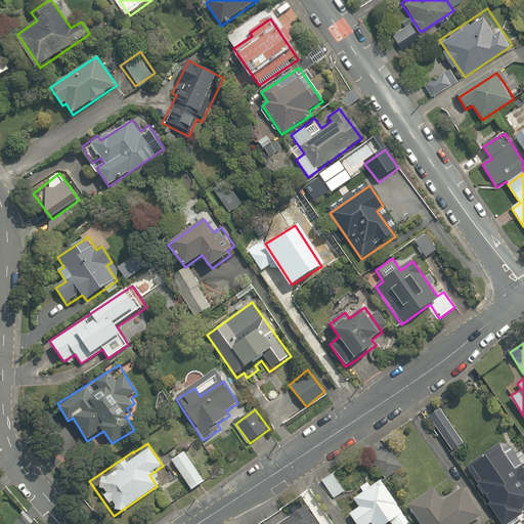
[(521,511),(523,509),(523,464),(520,467),(504,443),(467,468),(504,523),(507,523),(523,514),(521,511)]
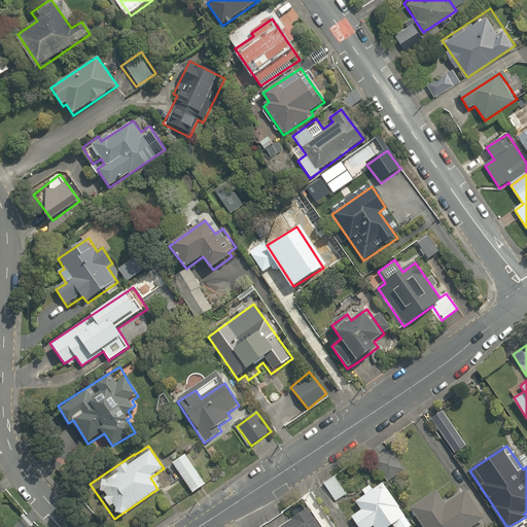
[(183,452),(170,462),(194,497),(208,487),(183,452)]
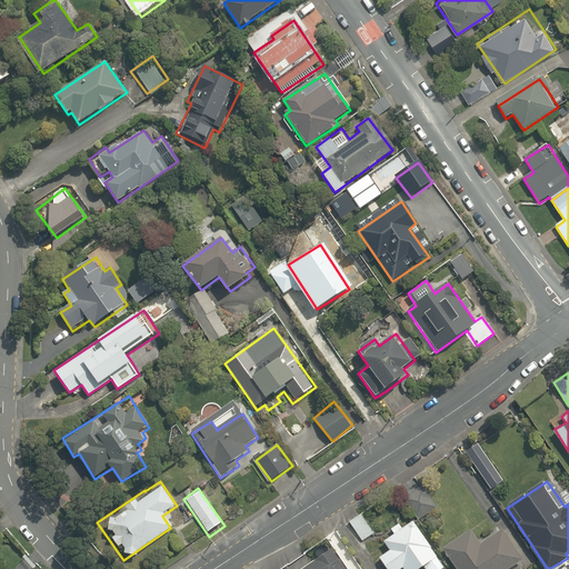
[(361,515),(350,522),(362,540),(373,532),(361,515)]
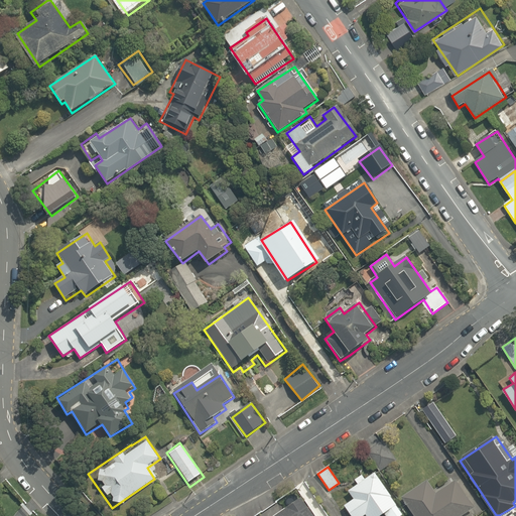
[(367,479),(363,474),(353,480),(357,487),(349,492),(354,500),(344,507),(349,515),(363,515),(367,514),(367,515),(383,515),(384,515),(400,515),(403,514),(377,473),(367,479)]
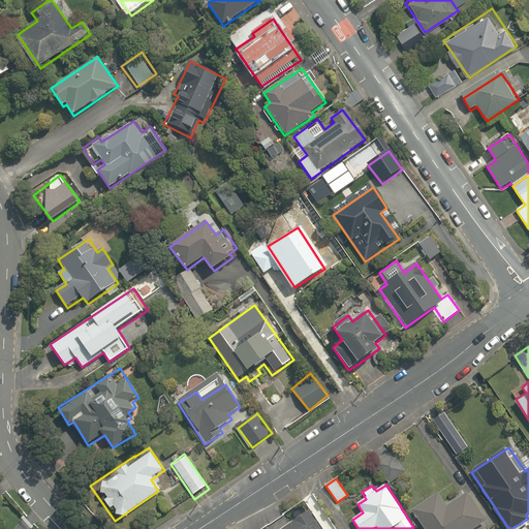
[(448,504),(441,494),(414,510),(425,528),(476,528),(487,523),(468,493),(448,504)]
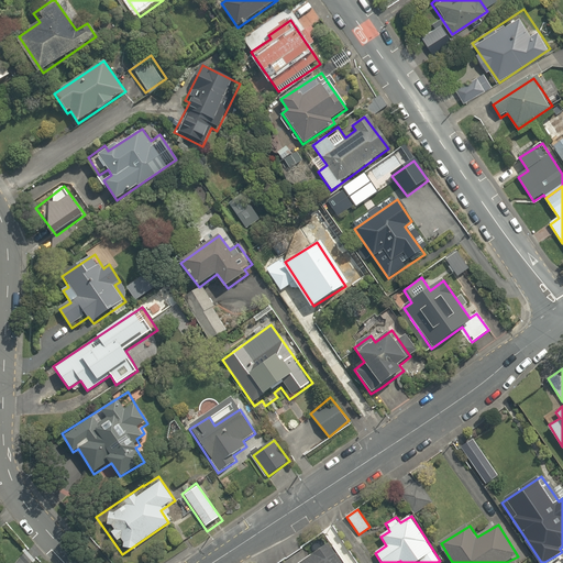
[(341,562),(330,544),(301,562),(341,562)]
